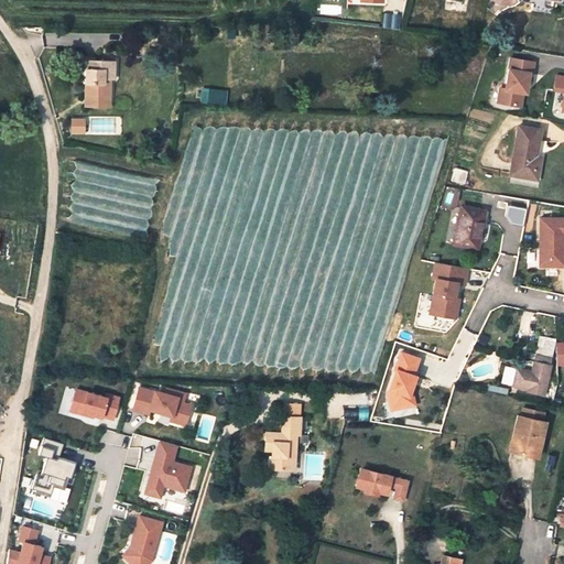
[(533,62),(510,58),(505,89),(499,88),(497,102),(520,106),(522,93),(523,87),(527,87),(529,73),(531,73),(533,62)]
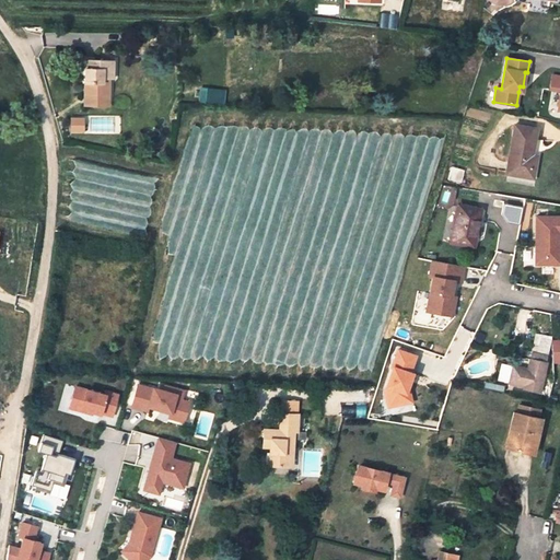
[(103,93),(104,78),(111,78),(112,78),(113,61),(85,60),(84,92),(103,93)]
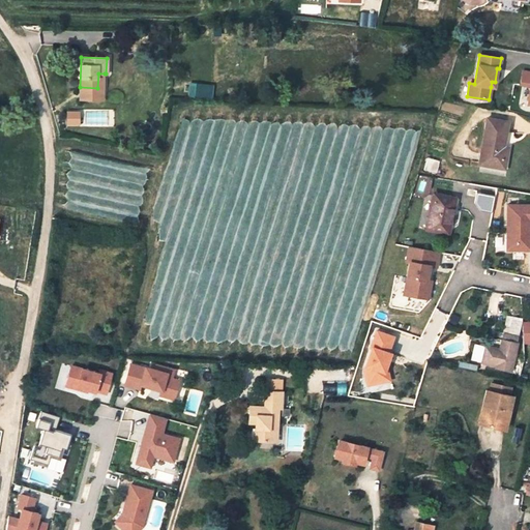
[(189,83),(188,97),(214,97),(214,83),(189,83)]
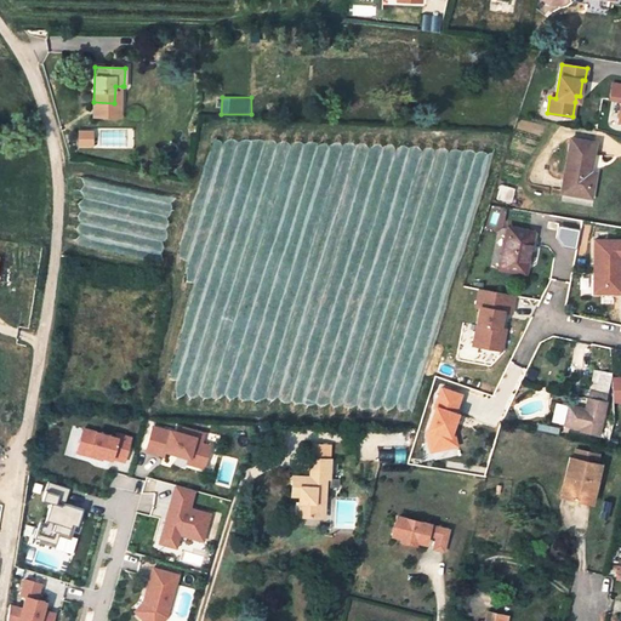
[(95,130),(80,130),(80,147),(95,147),(95,130)]
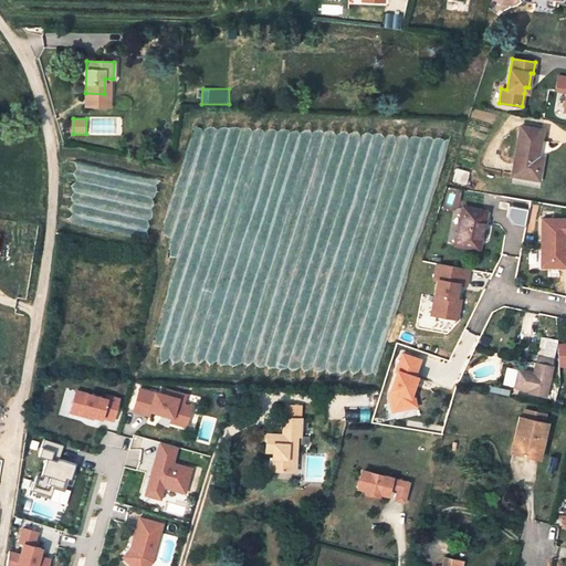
[(512,175),(538,180),(541,166),(536,165),(537,155),(542,130),(521,126),(512,175)]
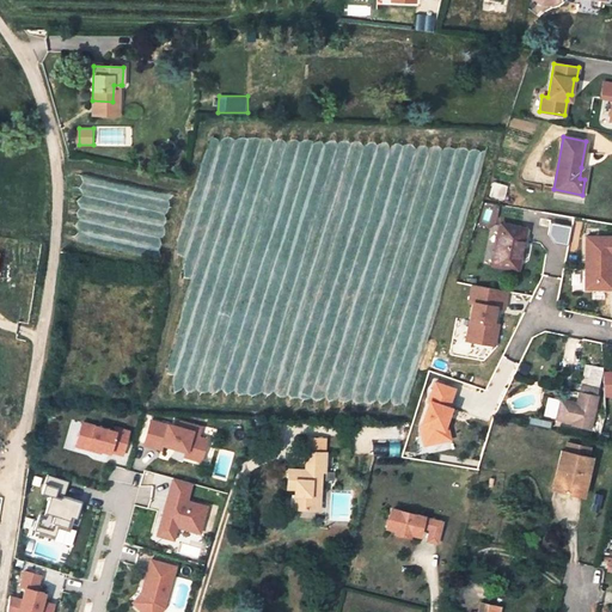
[(570,243),(574,226),(552,221),(549,238),(570,243)]
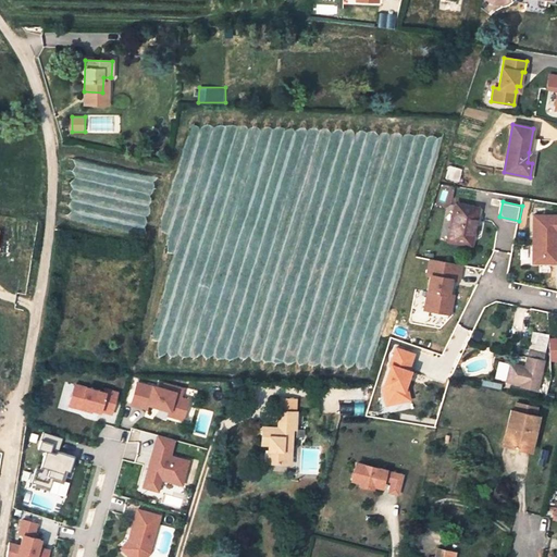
[(447,240),(471,245),(477,215),(474,215),(475,208),(455,202),(447,240)]
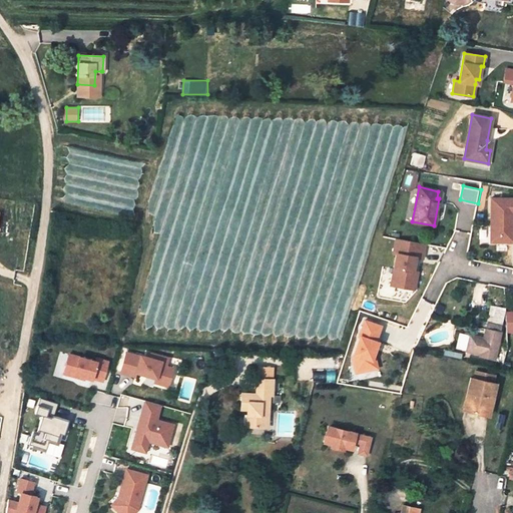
[(512,197),(491,197),(491,231),(494,231),(498,234),(498,241),(506,241),(512,241),(512,197)]
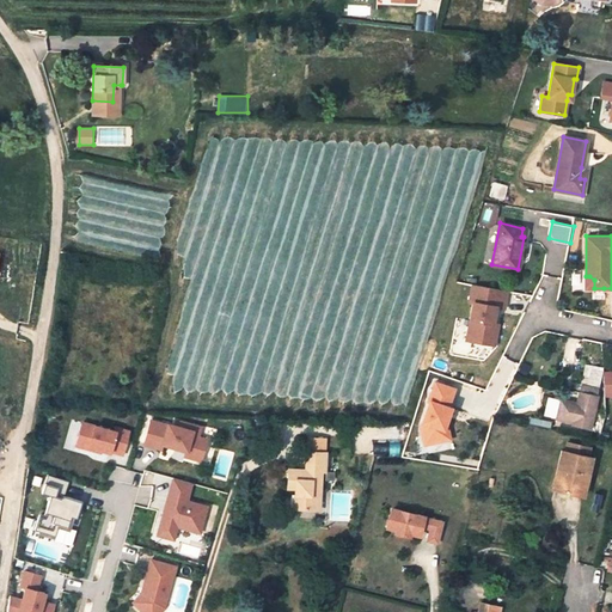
[(563,271),(569,243),(550,239),(544,268),(563,271)]
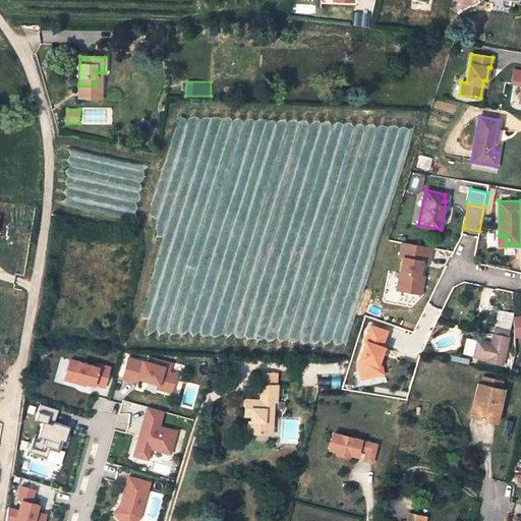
[(502,235),(499,235),(498,245),(506,245),(506,238),(502,235)]
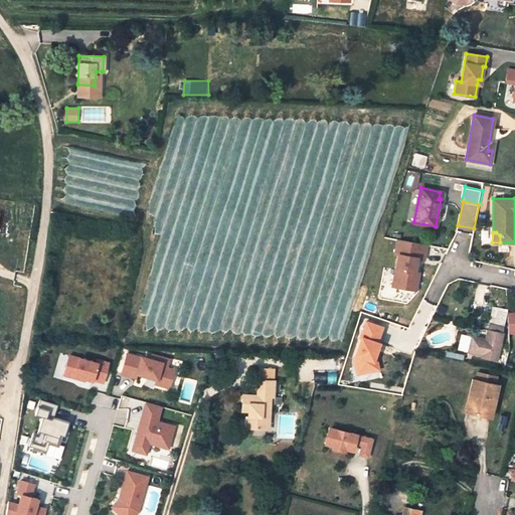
[(426,244),(397,238),(394,253),(397,254),(395,269),(392,286),(415,290),(418,273),(414,272),(416,258),(423,259),(426,244)]
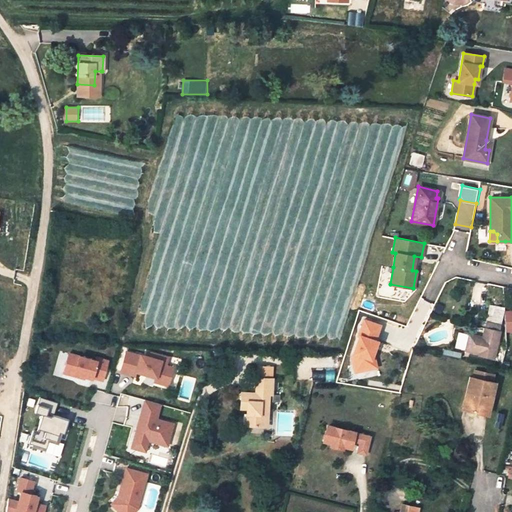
[(489,305),(487,314),(486,321),(500,324),(503,308),(489,305)]
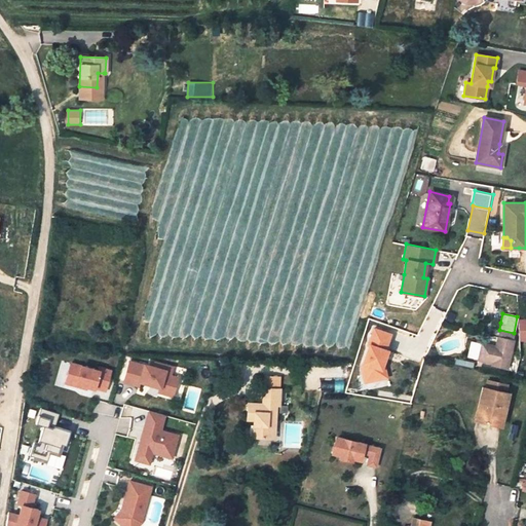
[(361,366),(365,381),(377,378),(375,369),(375,367),(380,369),(382,362),(386,350),(384,349),(389,334),(373,328),(368,344),(361,366)]
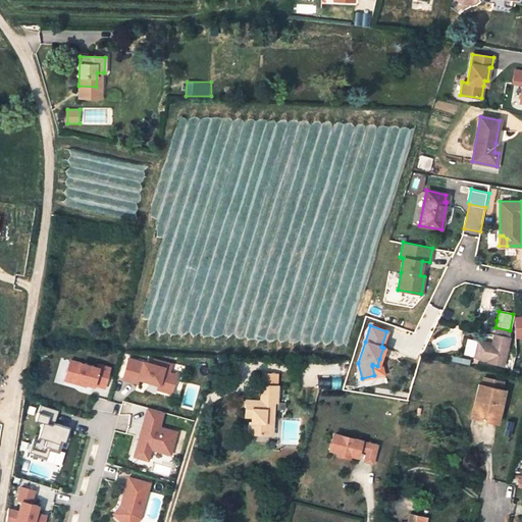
[(510,330),(496,327),(494,334),(508,337),(510,330)]
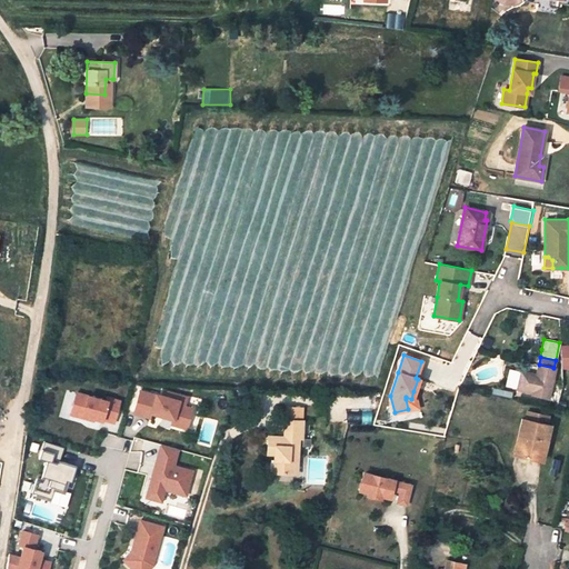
[(539,365),(538,368),(535,385),(532,393),(546,397),(548,388),(550,388),(553,368),(539,365)]
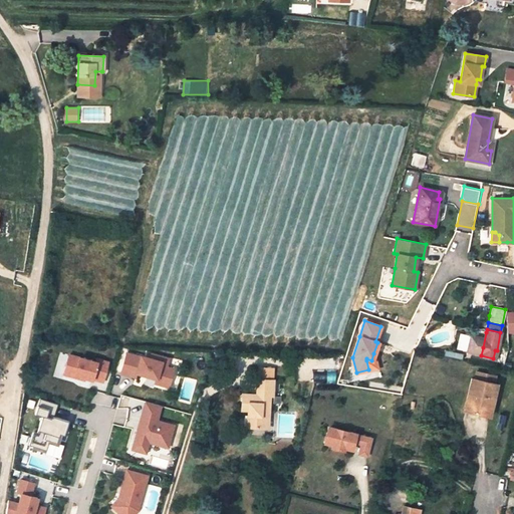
[(483,347),(486,332),(478,330),(475,345),(483,347)]
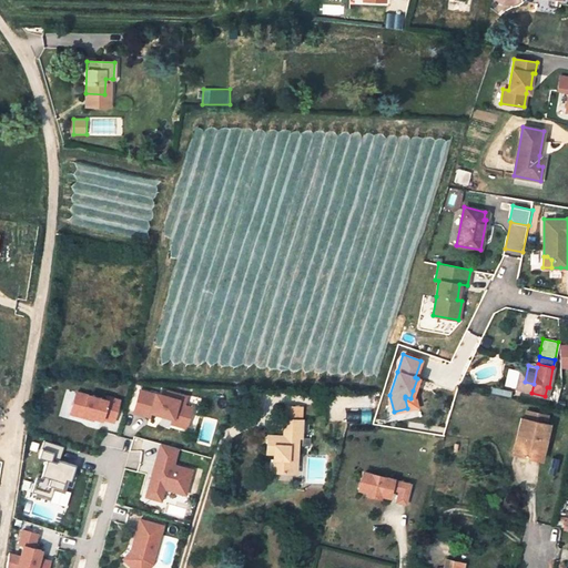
[(140,389),(133,413),(150,417),(151,413),(156,414),(158,412),(161,413),(161,415),(173,418),(171,424),(186,428),(192,407),(184,405),(186,396),(168,391),(165,396),(155,393),(155,394),(140,389)]
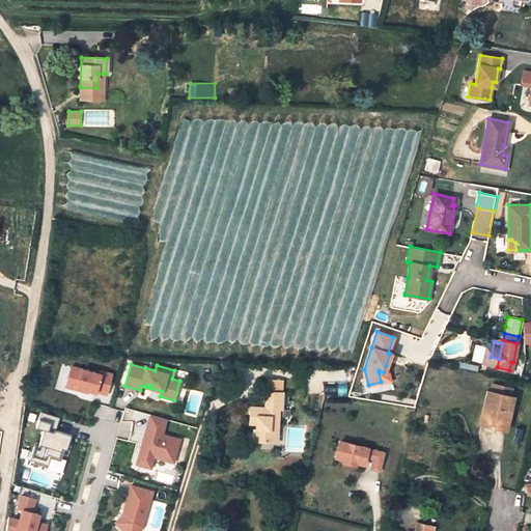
[(379,372),(381,382),(389,381),(386,365),(384,372),(379,370),(379,372)]
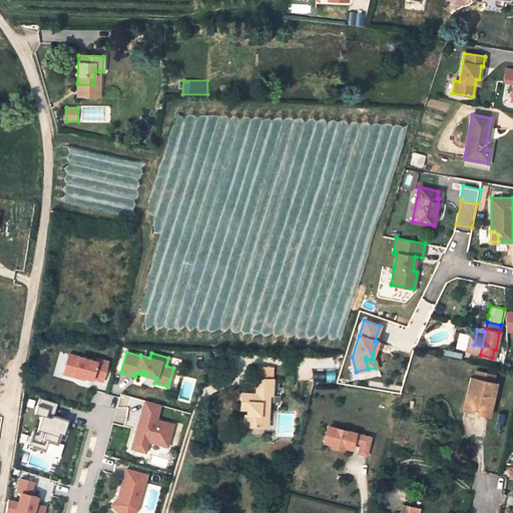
[(106,382),(110,360),(68,354),(64,376),(106,382)]
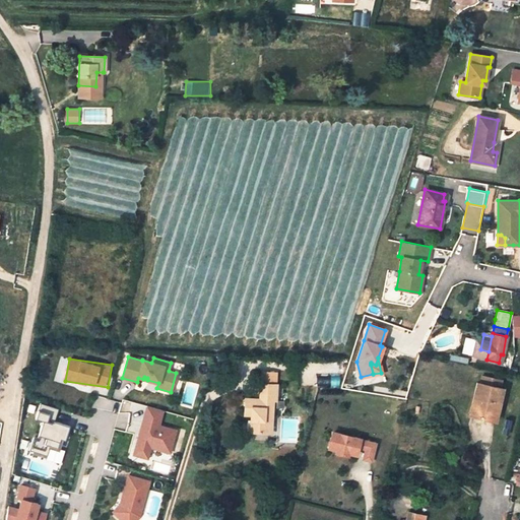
[(490,409),(498,411),(502,389),(477,383),(470,414),(488,418),(490,409)]
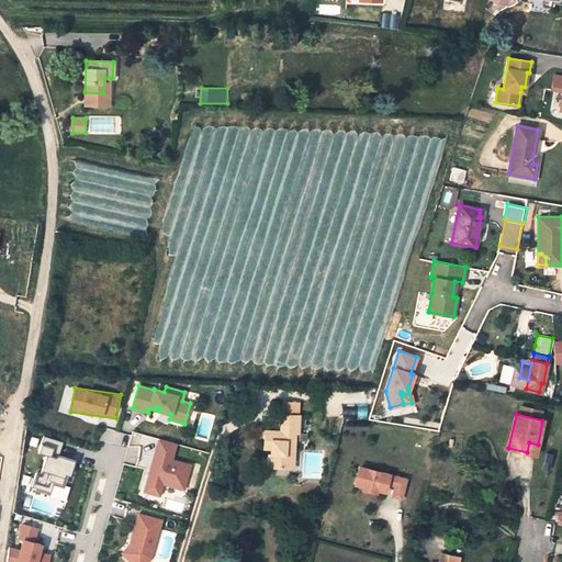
[(265,448),(270,448),(274,448),(273,467),(292,468),(294,433),(299,433),(300,416),(284,416),(283,434),(278,434),(278,430),(266,430),(265,448)]
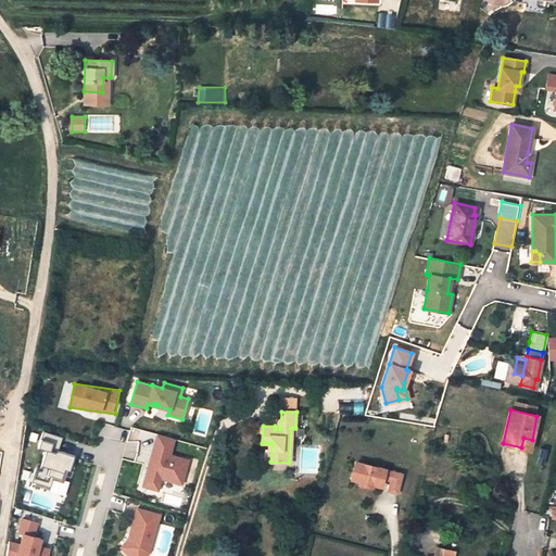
[(39,475),(68,481),(75,454),(60,451),(64,437),(42,431),(38,447),(46,450),(39,475)]
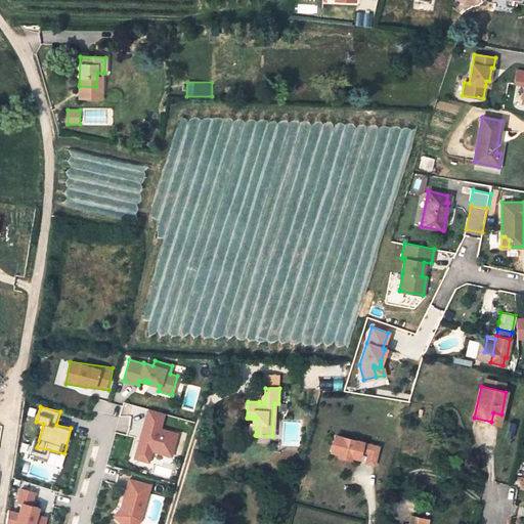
[(164,413),(148,409),(141,433),(144,434),(143,437),(140,439),(135,459),(148,462),(151,450),(171,456),(177,434),(160,429),(164,413)]
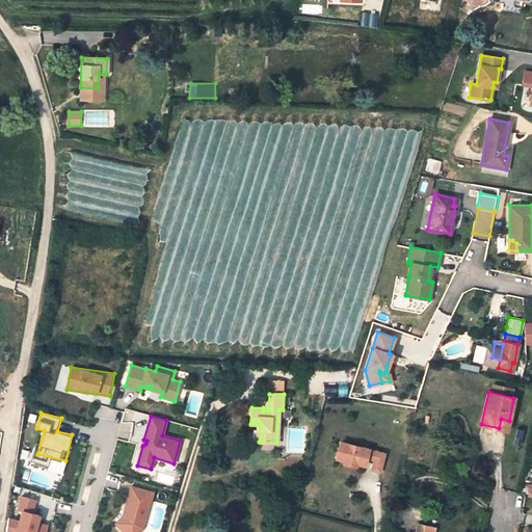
[(507,430),(509,421),(501,419),(499,428),(507,430)]
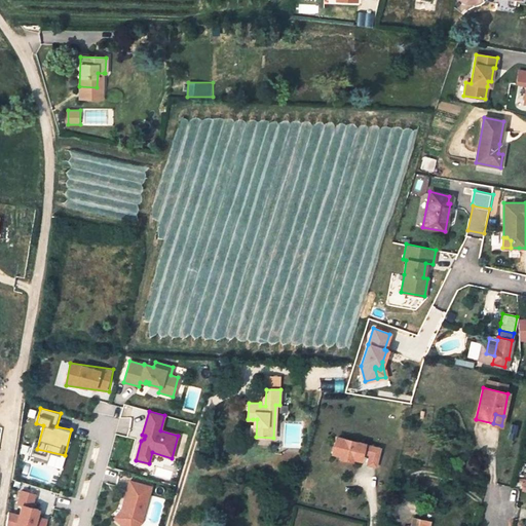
[(379,449),(336,438),(332,454),(339,455),(338,458),(351,461),(351,458),(360,460),(361,453),(369,455),(367,465),(375,467),(379,449)]
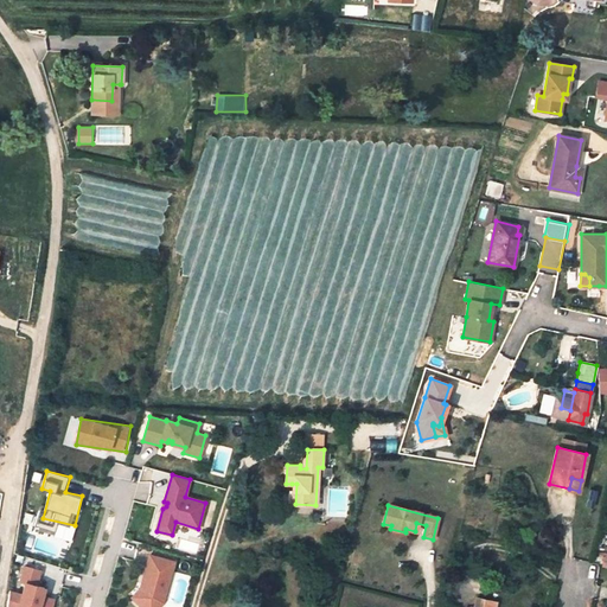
[(142,593),(134,601),(139,606),(157,606),(161,604),(172,562),(148,556),(140,585),(145,586),(142,593)]
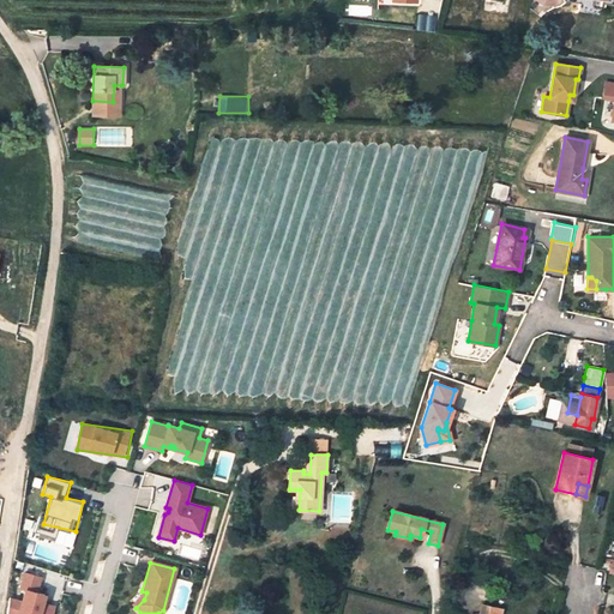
[(23,571),(18,588),(23,589),(35,591),(38,576),(23,571)]
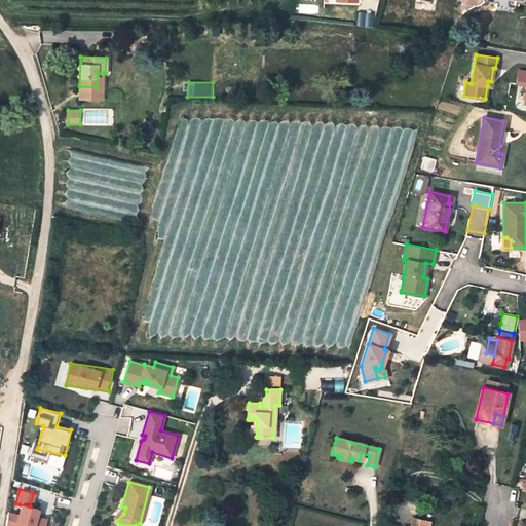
[(16,515),(13,525),(42,525),(44,519),(35,516),(35,514),(33,514),(34,508),(30,506),(20,504),(16,515)]
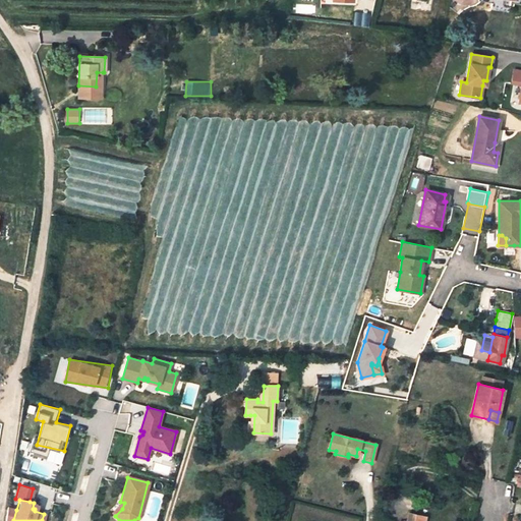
[(112,513),(115,516),(122,509),(124,503),(120,502),(119,507),(112,513)]
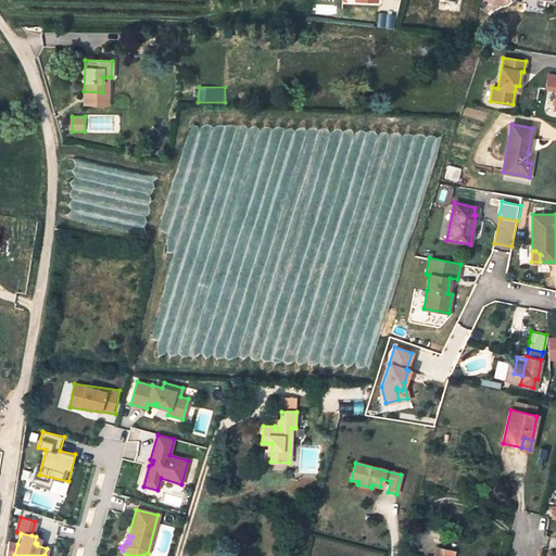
[(9,541),(7,555),(14,555),(17,544),(9,541)]
